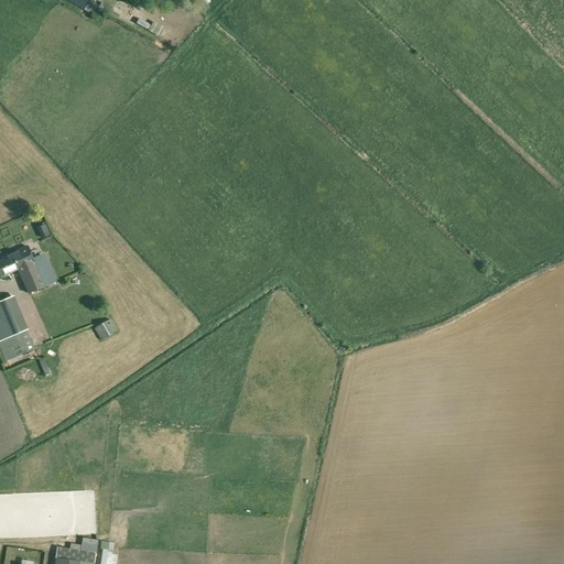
[(89,0),(67,0),(85,10),(89,0)]
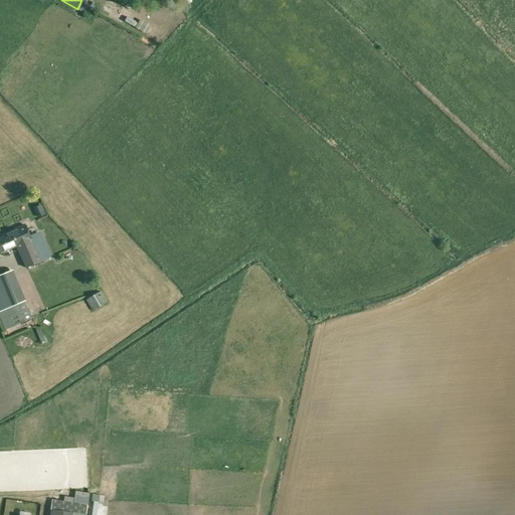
[(127,17),(125,21),(135,27),(137,23),(127,17)]
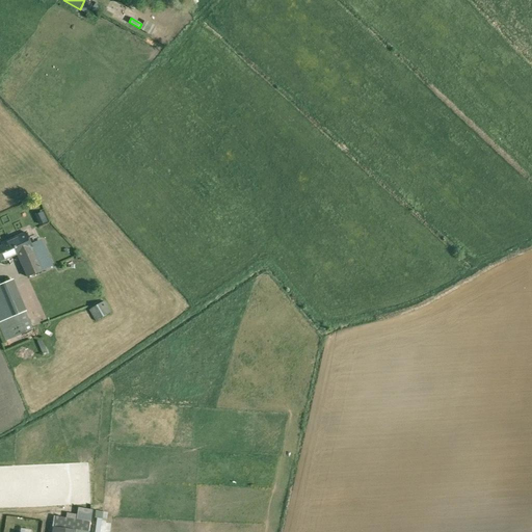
[(27,276),(51,265),(42,242),(31,246),(25,232),(1,243),(2,245),(0,245),(0,260),(17,254),(27,276)]
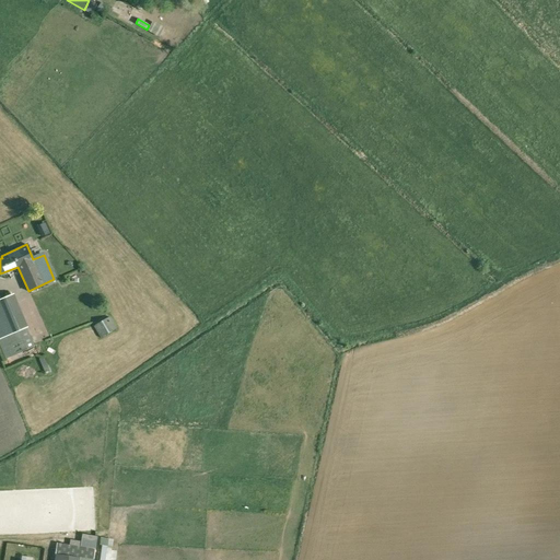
[(0,299),(0,338),(27,327),(27,326),(13,293),(0,299)]
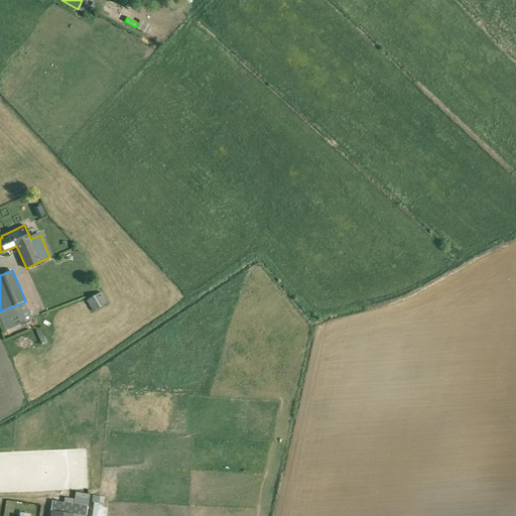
[(92,310),(107,302),(101,291),(86,300),(92,310)]
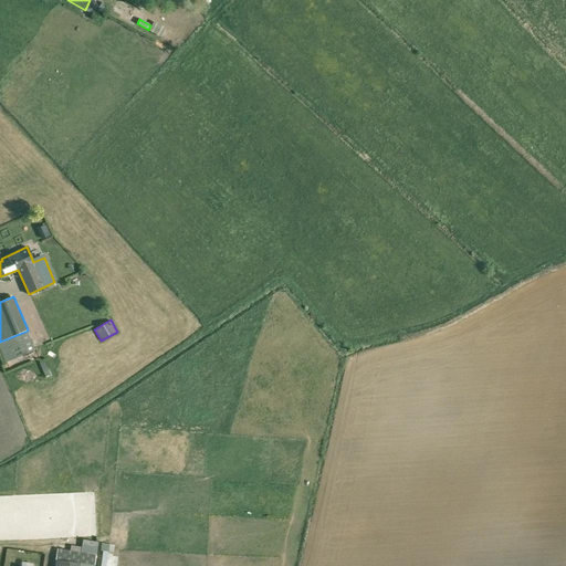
[(35,349),(28,331),(0,342),(0,350),(6,363),(35,349)]
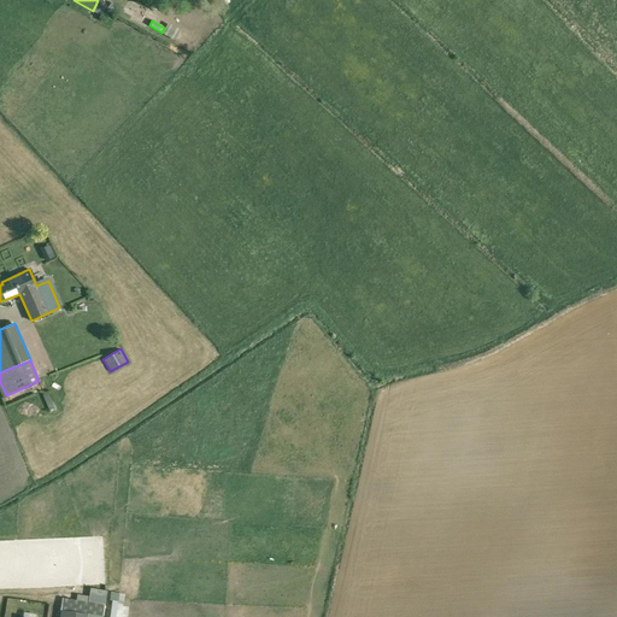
[(99,604),(89,603),(63,598),(60,610),(88,613),(98,616),(104,616),(105,605),(99,604)]
